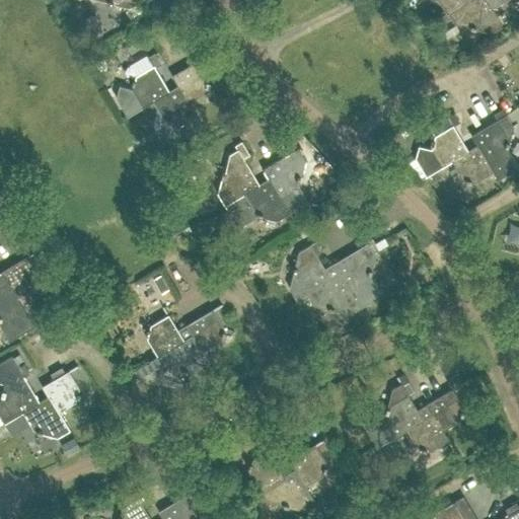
[(492,9),(486,0),(467,0),(446,13),(437,18),(441,24),(451,18),(455,23),(471,27),(470,29),(476,30),(476,28),(492,32),(508,22),(502,13),(498,15),(493,8),(492,9)]
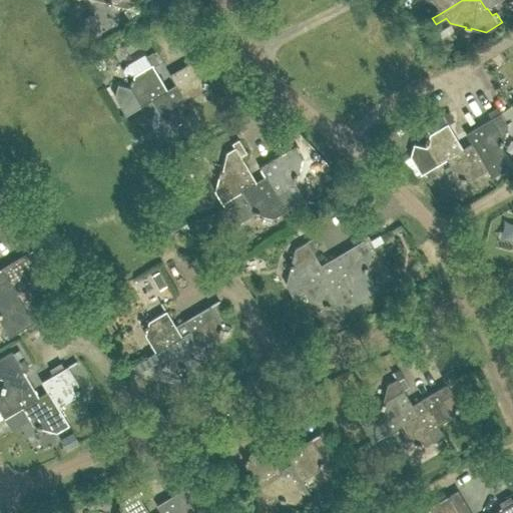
[(432,0),(441,13),(462,0),(432,0)]
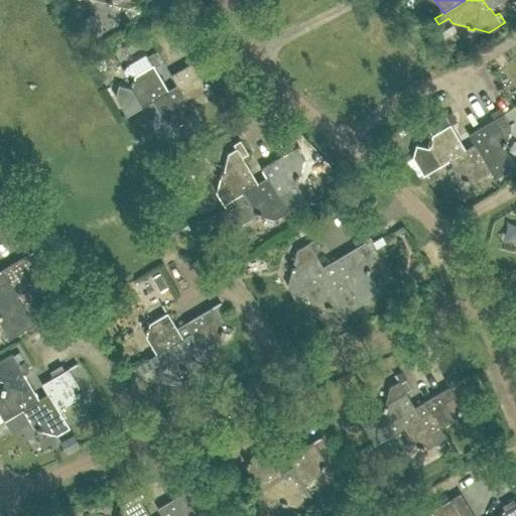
[(483,0),(489,9),(490,8),(503,0),(483,0)]
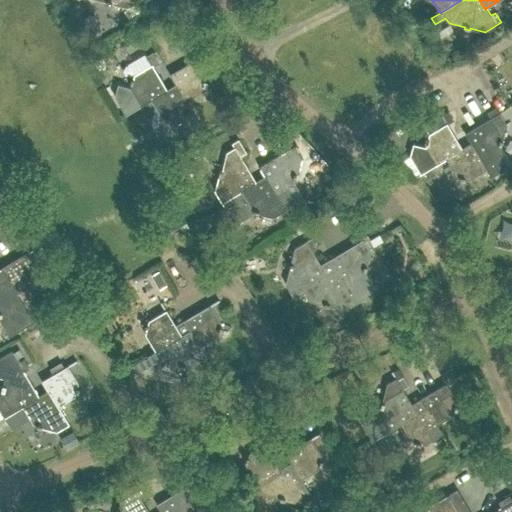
[(206,77),(199,65),(196,61),(205,56),(200,48),(192,54),(195,59),(185,65),(169,74),(175,84),(190,108),(200,101),(204,86),(206,87),(208,81),(205,81),(206,77)]
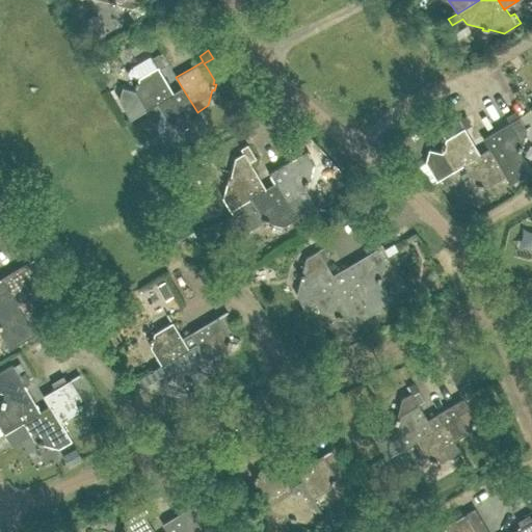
[(151,59),(156,68),(139,78),(138,83),(136,82),(135,87),(137,87),(136,90),(122,87),(118,100),(131,120),(155,105),(175,92),(160,69),(162,68),(165,65),(159,54),(151,59)]
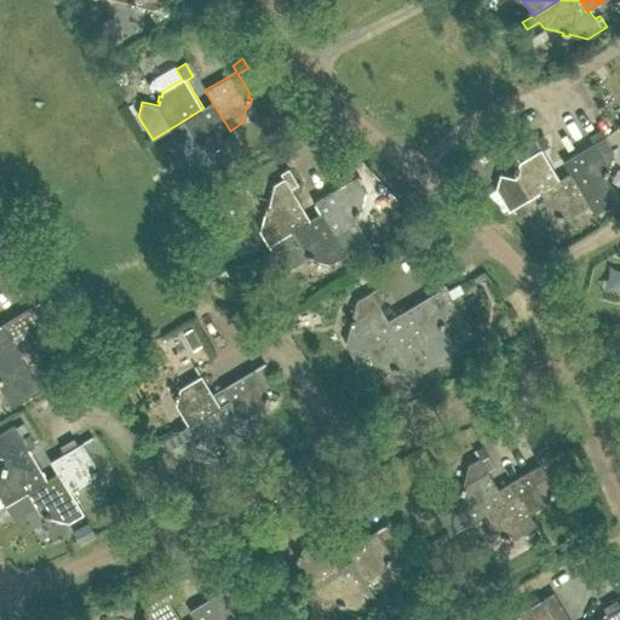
[(230,131),(212,102),(204,108),(181,122),(194,144),(199,145),(206,148),(206,147),(216,162),(224,165),(244,153),(230,131)]
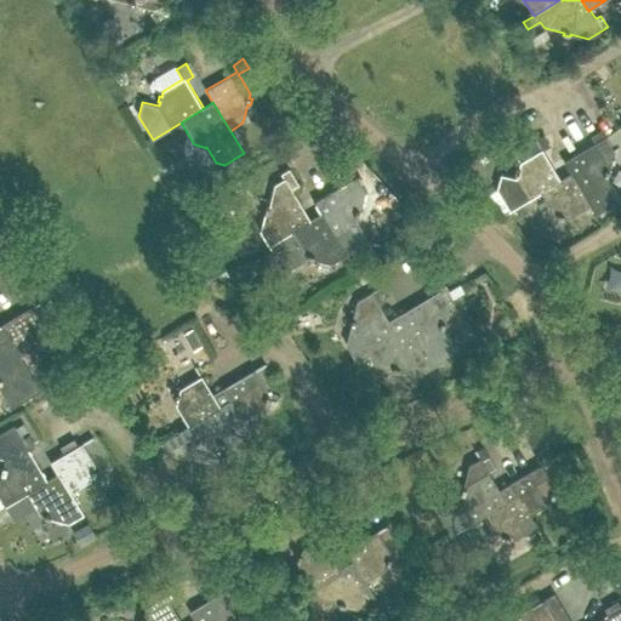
[(554,131),(559,143),(577,136),(573,124),(554,131)]
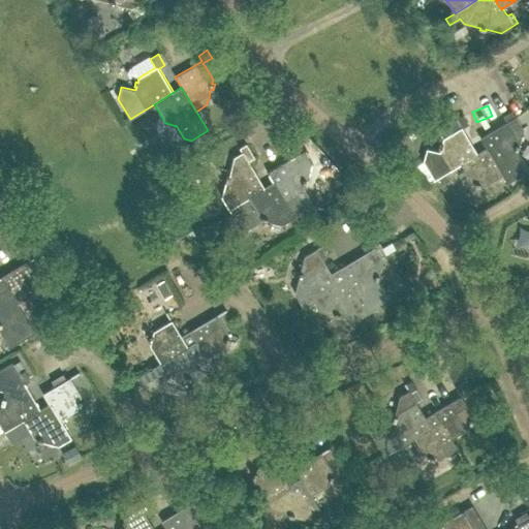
[(486,148),(502,175),(507,183),(525,173),(526,167),(517,151),(517,150),(519,150),(521,145),(519,145),(523,129),(516,117),(512,111),(503,117),(506,122),(480,138),(486,148)]
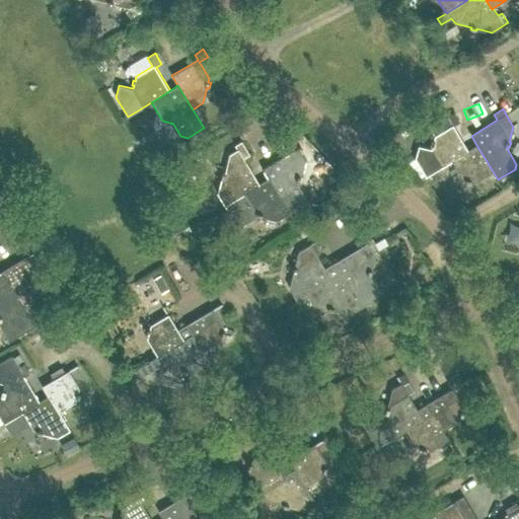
[(419,180),(451,162),(450,160),(467,150),(453,126),(459,122),(453,113),(447,117),(452,125),(435,135),(434,139),(432,139),(431,145),(432,145),(431,149),(418,145),(414,159),(418,165),(412,169),(419,180)]
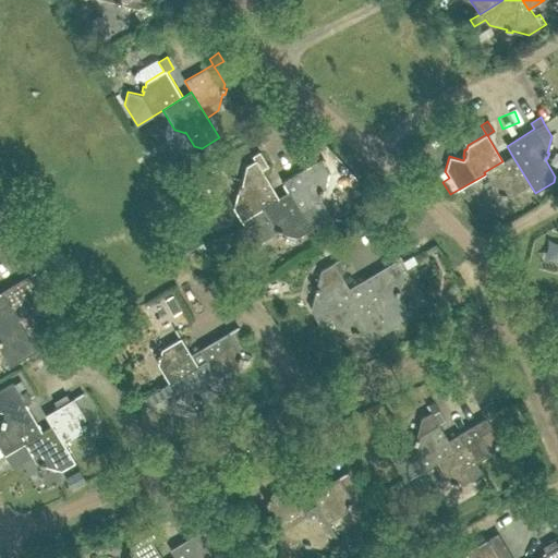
[(234,208),(242,219),(279,197),(263,170),(268,167),(259,152),(251,157),(254,161),(247,166),(242,185),(239,184),(238,192),(239,192),(234,208)]
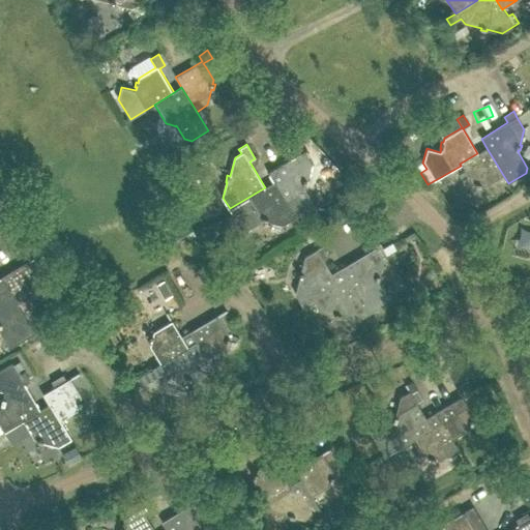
[(283,199),(285,198),(302,187),(303,184),(306,185),(307,179),(305,179),(310,160),(300,145),(290,151),(293,156),(267,172),(273,182),(283,199)]
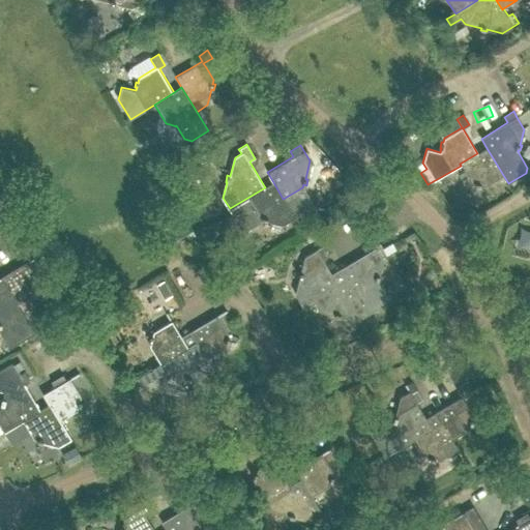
[(503,175),(487,148),(477,153),(460,164),(461,166),(463,169),(464,169),(472,182),(477,183),(476,185),(481,186),(481,184),(486,185),(503,175)]
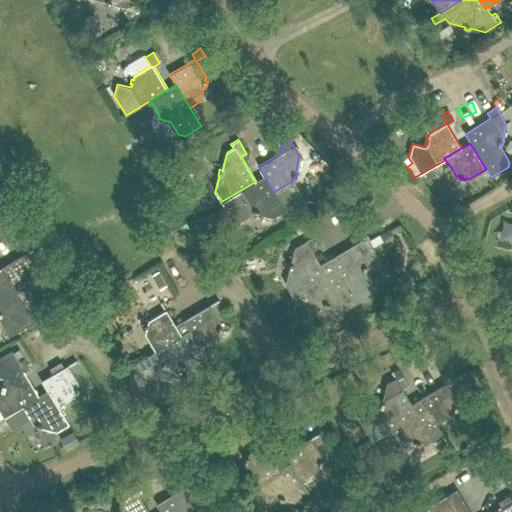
[(264,176),(256,181),(222,201),(231,216),(237,219),(249,212),(249,209),(254,210),(253,213),(260,214),(260,213),(273,217),(285,209),(275,191),(273,192),(264,176)]
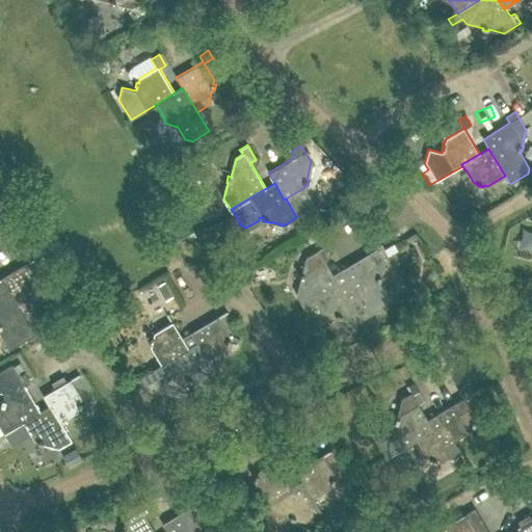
[(344,268),(350,280),(371,314),(387,304),(388,298),(378,283),(379,282),(380,283),(382,276),(380,275),(384,261),(374,242),(364,248),(367,255),(344,268)]
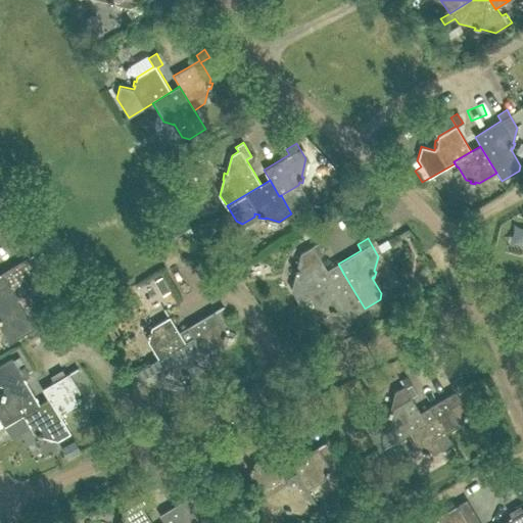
[(297,302),(333,281),(327,271),(319,255),(323,253),(318,243),(300,253),(296,269),(295,269),(293,275),(295,275),(291,290),(297,302)]
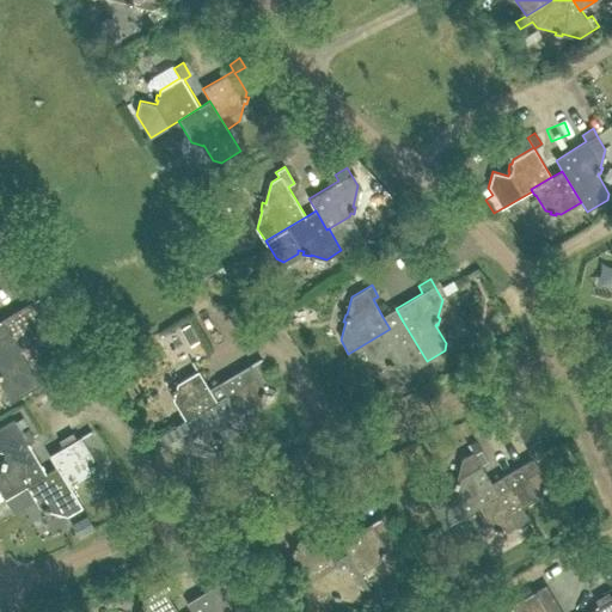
[(24,360),(20,353),(41,340),(42,335),(46,335),(47,329),(44,329),(46,323),(34,303),(43,297),(42,295),(0,320),(7,332),(19,353),(31,372),(41,366),(34,354),(24,360)]
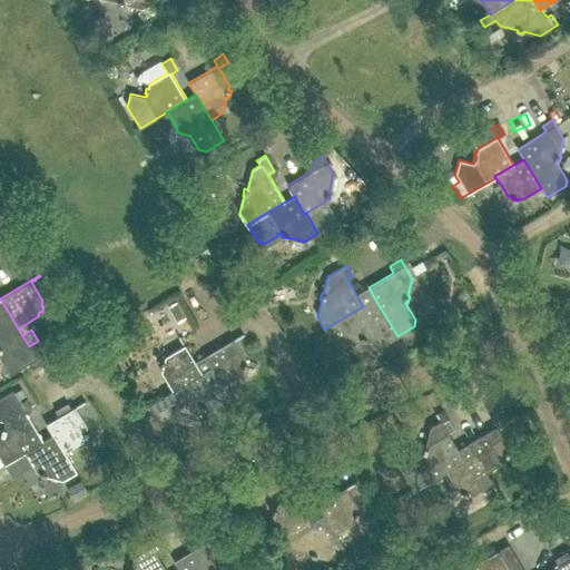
[(397,336),(375,300),(363,306),(324,330),(327,335),(340,328),(343,334),(362,340),(361,340),(367,341),(367,340),(383,344),(397,336)]
